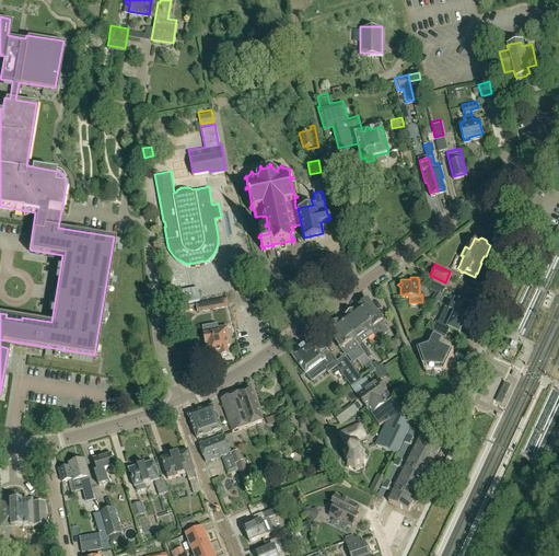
[(444,285),(430,278),(427,284),(441,291),(444,285)]
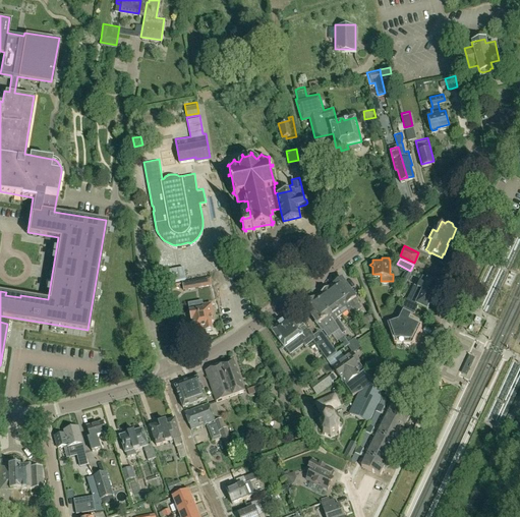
[(185,277),(183,265),(159,269),(161,281),(185,277)]
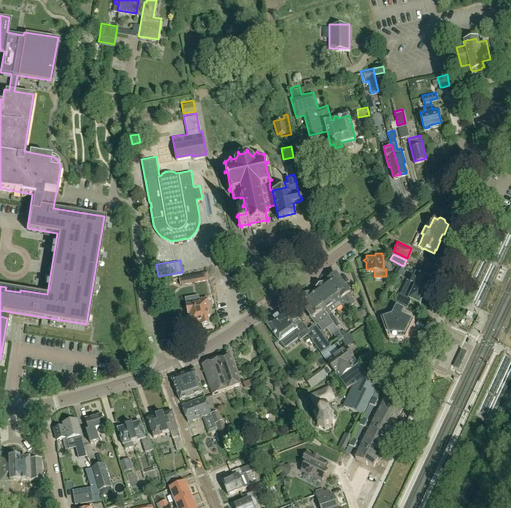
[(403,285),(399,291),(395,300),(407,306),(411,297),(419,302),(428,284),(430,284),(433,279),(431,277),(431,276),(415,269),(410,279),(406,277),(403,285)]
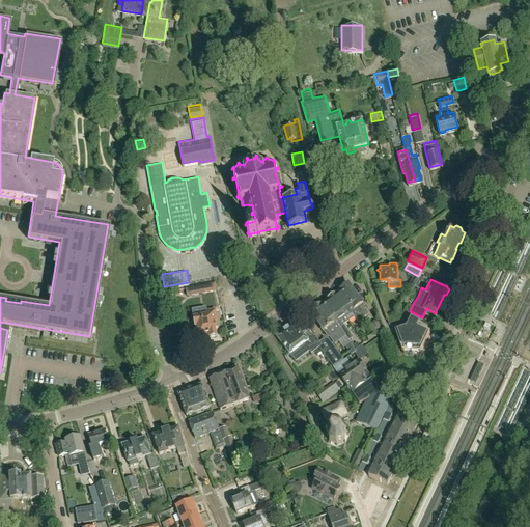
[(214,280),(185,285),(187,293),(216,287),(214,280)]
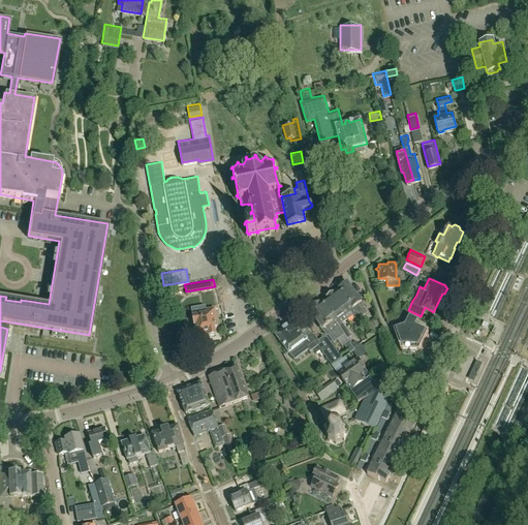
[(346,279),(338,286),(354,310),(355,310),(364,304),(361,300),(346,279)]
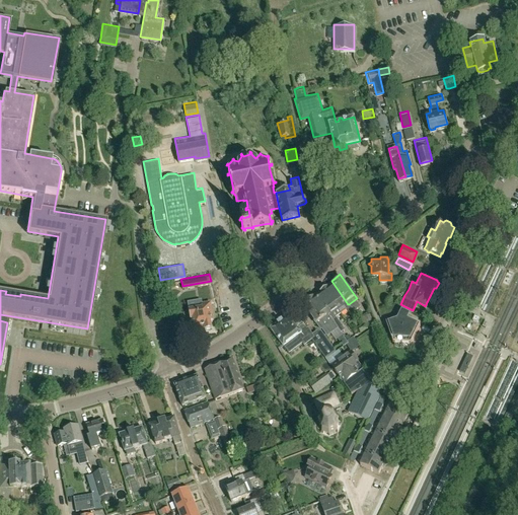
[(353,309),(349,304),(348,304),(331,281),(326,285),(322,287),(340,310),(346,306),(350,312),(353,309)]
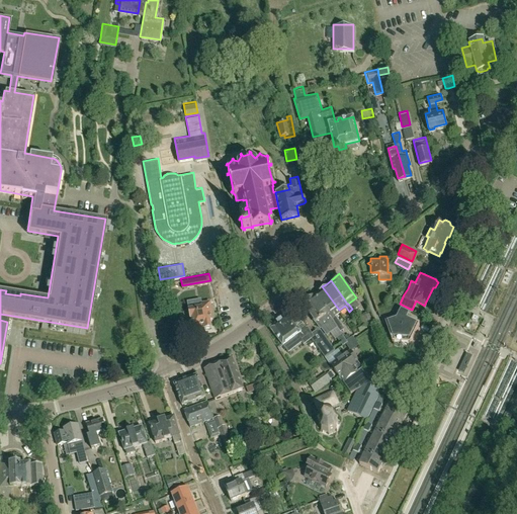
[(339,329),(343,326),(334,314),(339,310),(322,286),(319,288),(314,292),(336,324),(339,329)]
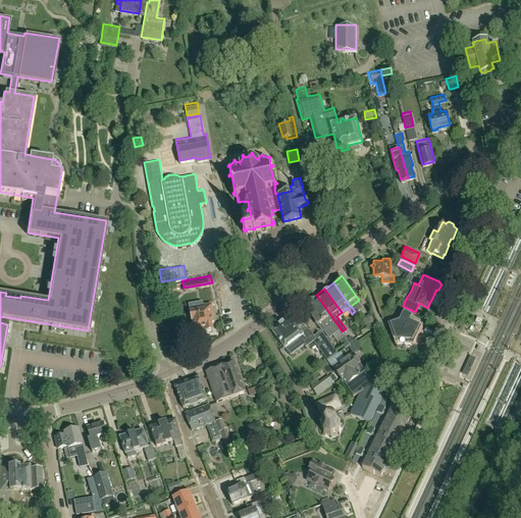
[(331,332),(339,326),(316,295),(303,304),(317,322),(317,321),(321,327),(323,326),(327,332),(329,330),(331,332)]
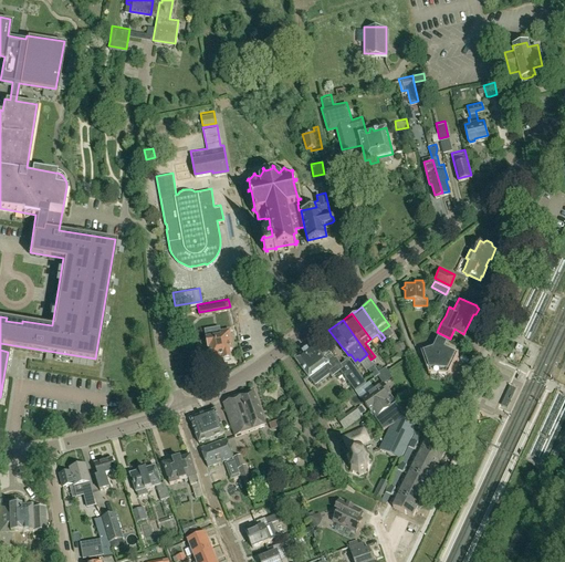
[(208,343),(210,356),(222,354),(222,356),(230,354),(229,346),(232,345),(229,326),(219,329),(220,332),(206,334),(206,336),(205,339),(205,342),(208,343)]
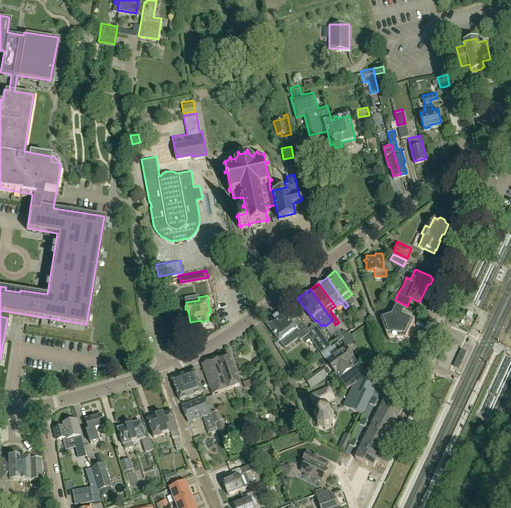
[(386,299),(373,304),(372,304),(374,310),(391,304),(389,298),(386,299)]
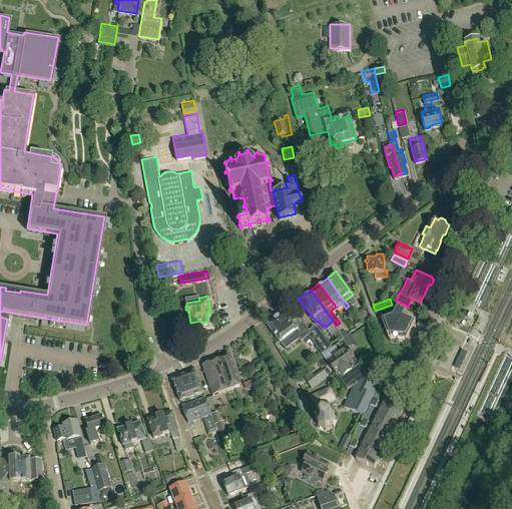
[(358,317),(361,320),(369,318),(366,308),(365,306),(358,308),(359,310),(357,311),(354,312),(358,317)]
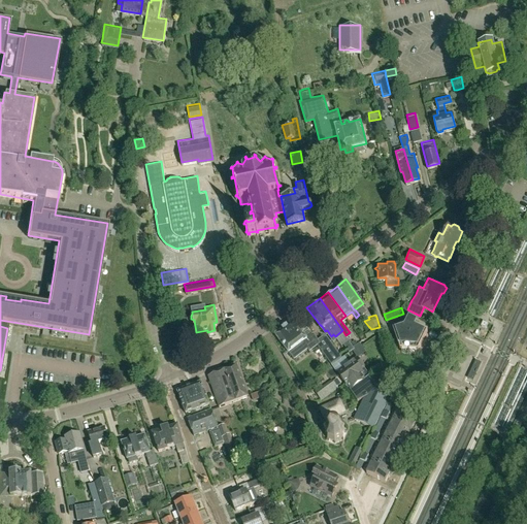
[(427,328),(414,322),(415,319),(409,316),(407,321),(392,326),(399,347),(418,348),(427,328)]
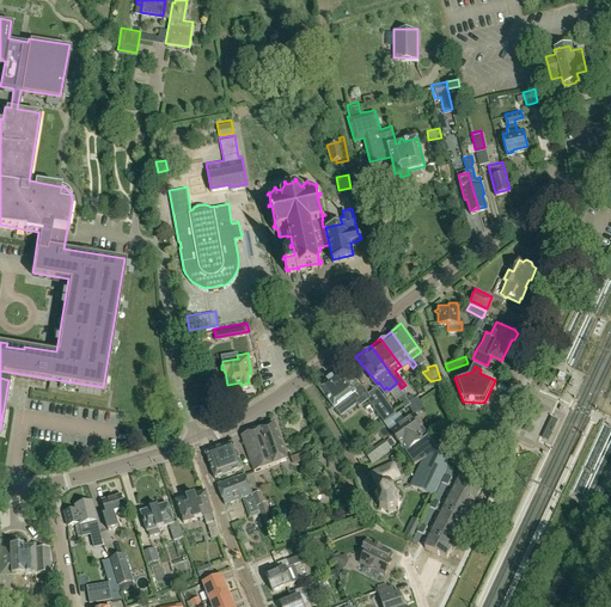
[(349,381),(340,368),(318,385),(334,405),(337,409),(349,400),(346,396),(349,393),(358,404),(370,394),(367,391),(362,382),(361,384),(355,376),(349,381)]
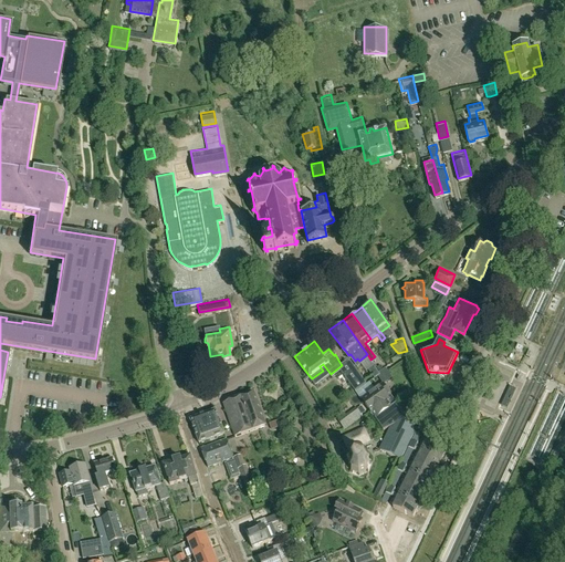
[(399,355),(398,353),(395,350),(389,354),(393,360),(399,355)]
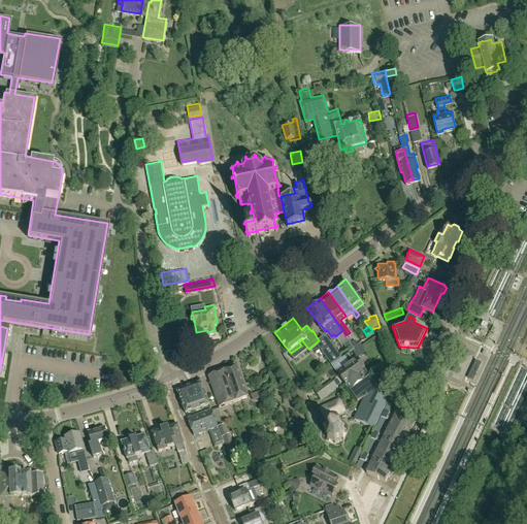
[(317,337),(319,340),(329,354),(336,350),(325,334),(323,335),(322,333),(317,337)]
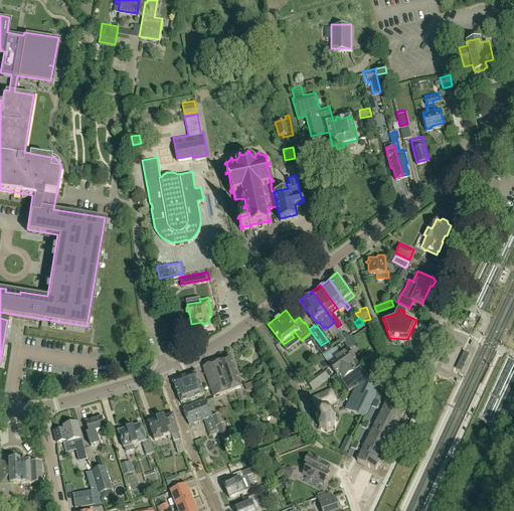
[(343,338),(349,345),(355,340),(350,332),(344,336),(345,337),(343,338)]
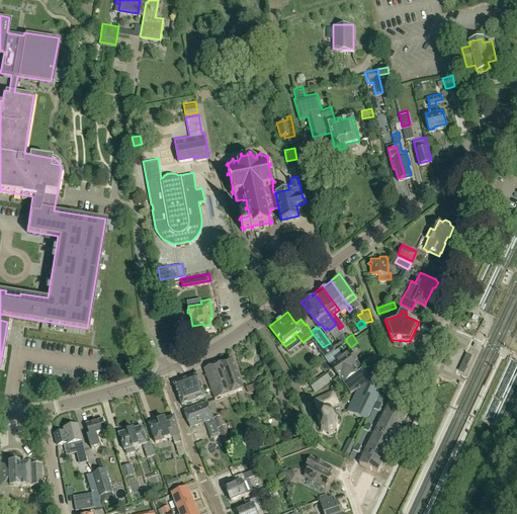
[(349,391),(357,387),(367,382),(372,380),(361,365),(357,368),(354,364),(358,361),(356,359),(357,358),(350,348),(330,362),(349,391)]
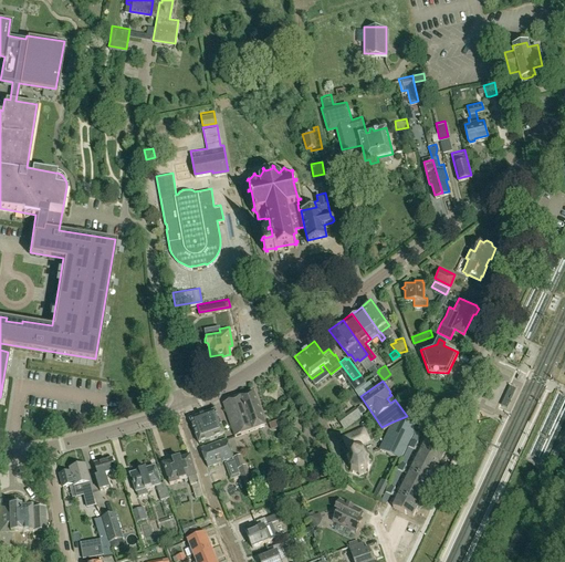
[(500,402),(505,404),(514,386),(509,383),(500,402)]
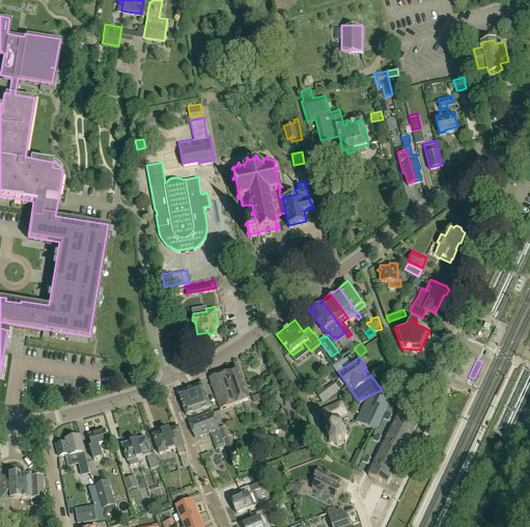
[(248,395),(236,365),(208,376),(220,406),(248,395)]
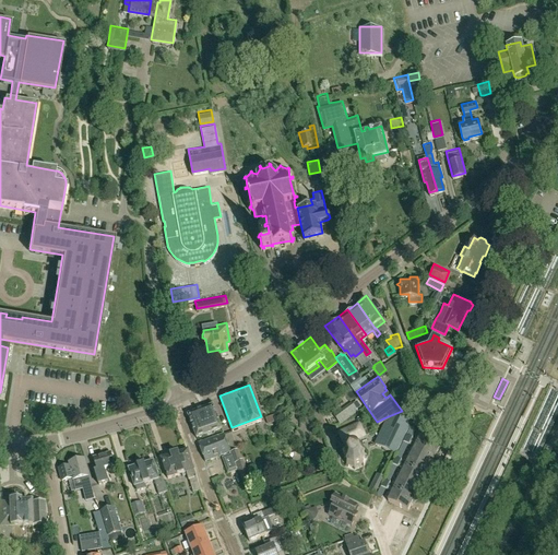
[(212,401),(187,411),(196,435),(221,425),(212,401)]
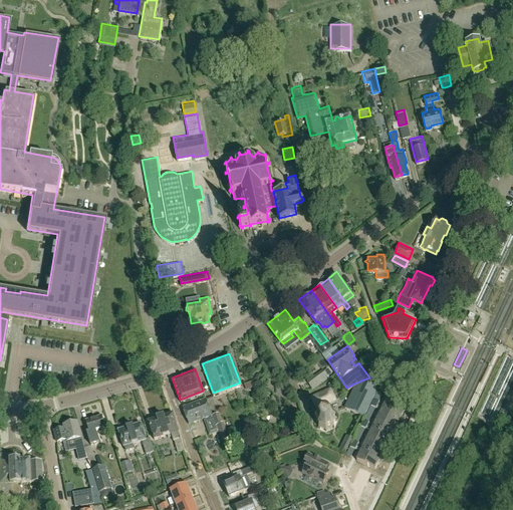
[(316,374),(323,377),(326,371),(319,368),(316,374)]
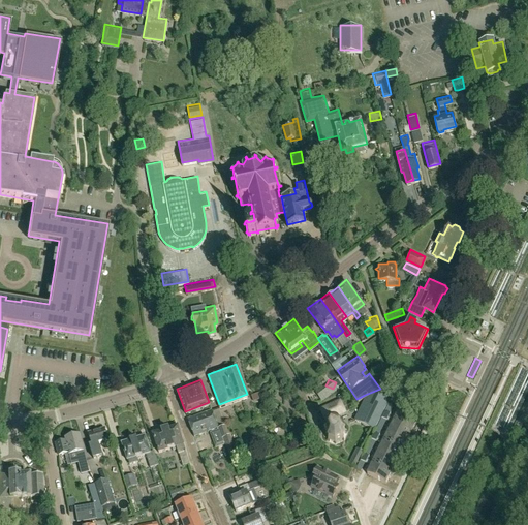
[(330,393),(322,383),(314,390),(321,398),(330,393)]
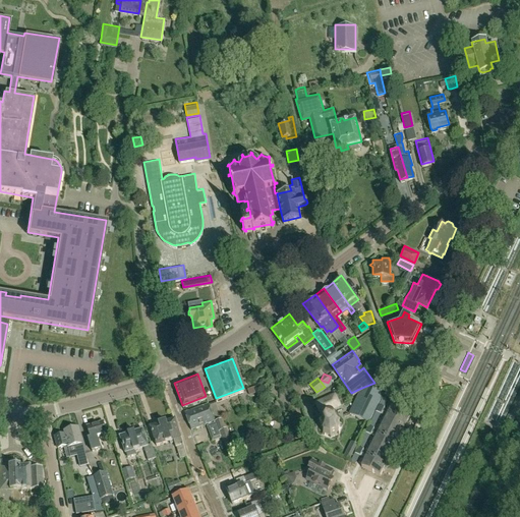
[(254,383),(246,386),(248,392),(256,389),(254,383)]
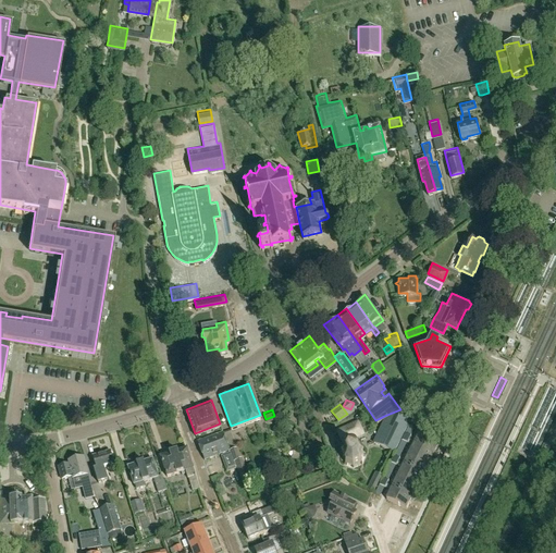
[(409,418),(395,412),(384,416),(373,439),(394,450),(409,418)]
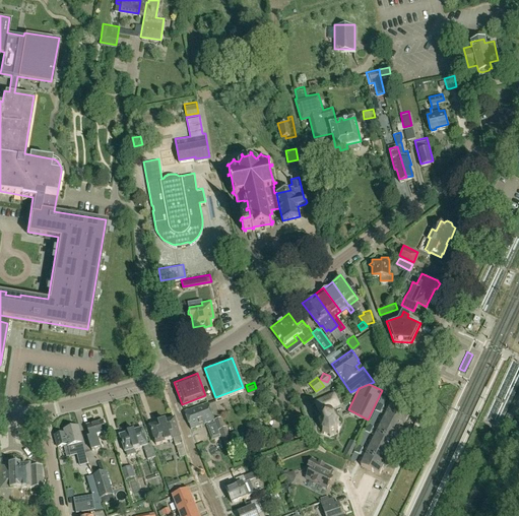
[(321,412),(318,421),(322,429),(329,432),(337,428),(340,420),(336,412),(334,411),(331,403),(338,400),(333,390),(315,399),(321,412)]
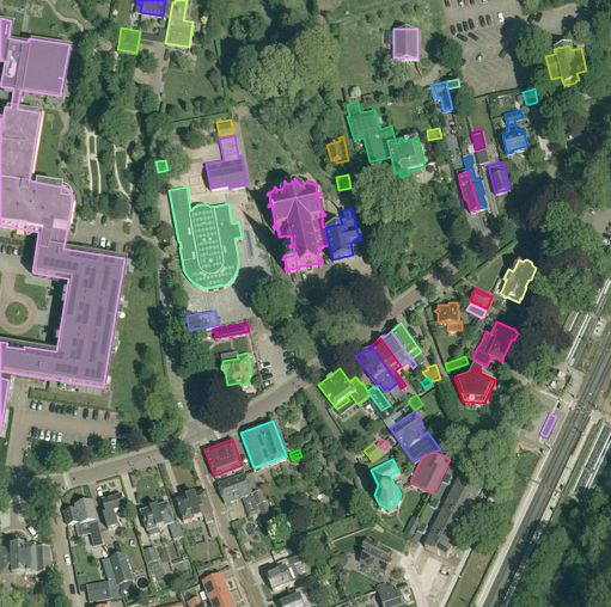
[(251,490),(244,471),(217,480),(224,501),(251,490)]
